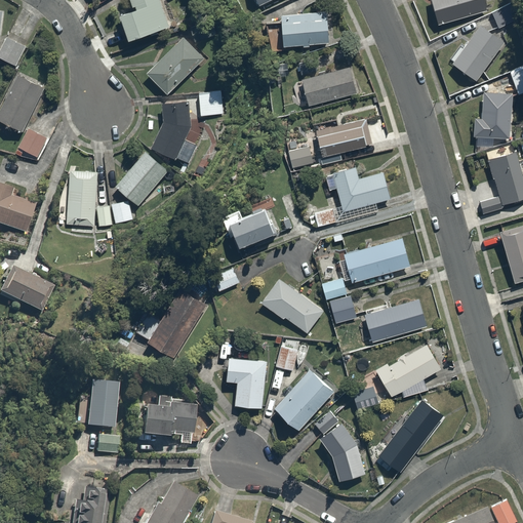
[(169,32),(160,0),(131,0),(135,11),(122,15),(130,43),(169,32)]
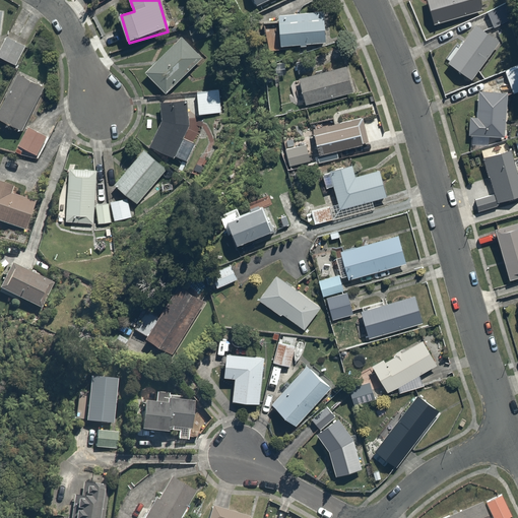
[(478,0),(428,0),(434,23),(481,12),(478,0)]
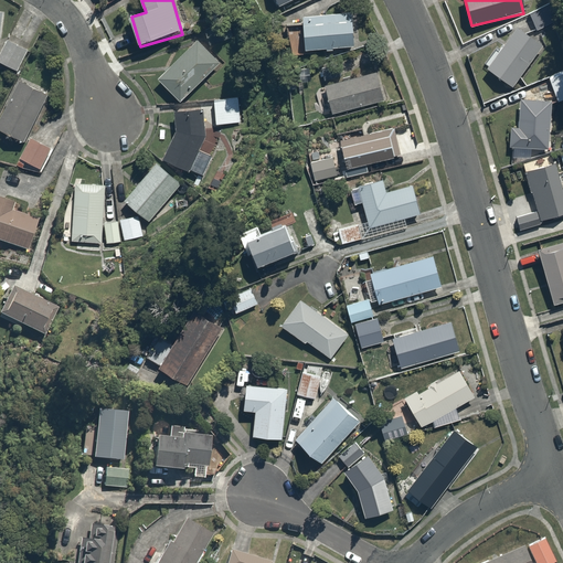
[(353,14),(314,16),(306,1),(291,8),(298,23),(286,24),(286,35),(306,34),(307,54),(354,52),(353,14)]
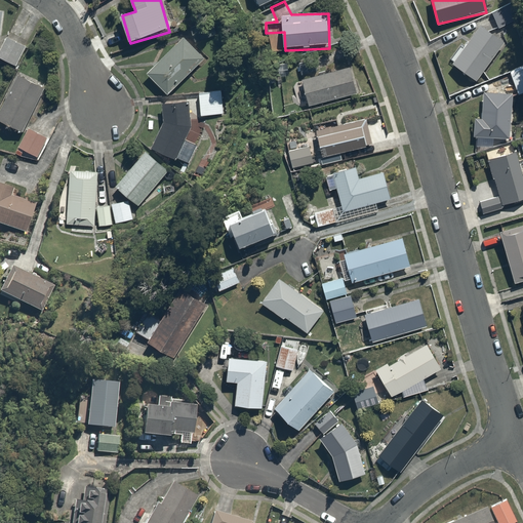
[(513,5),(492,13),(497,28),(519,19),(513,5)]
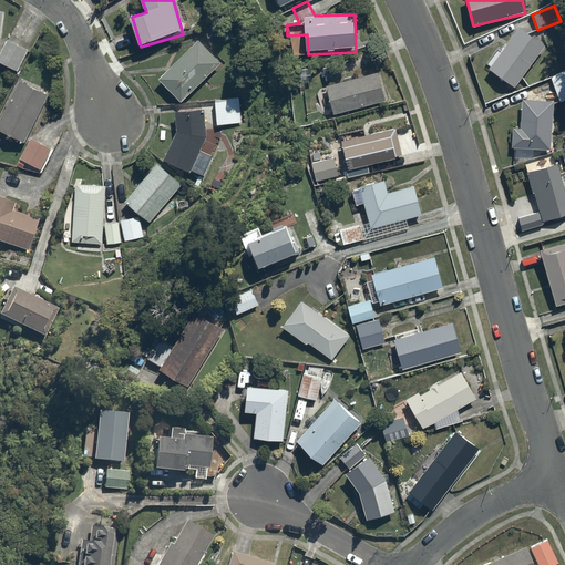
[(548,47),(522,24),(488,68),(514,90),(548,47)]
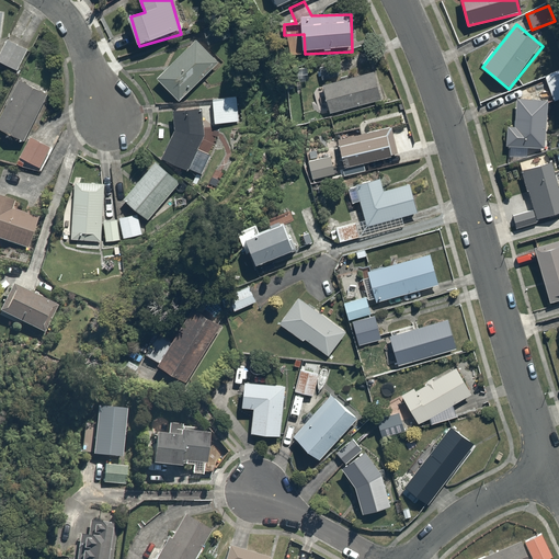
[(219,61),(195,38),(156,81),(180,103),(219,61)]
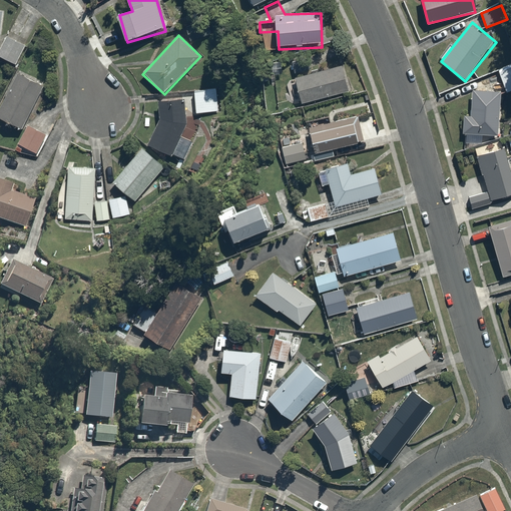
[(27,46),(5,36),(0,47),(0,58),(18,66),(27,46)]
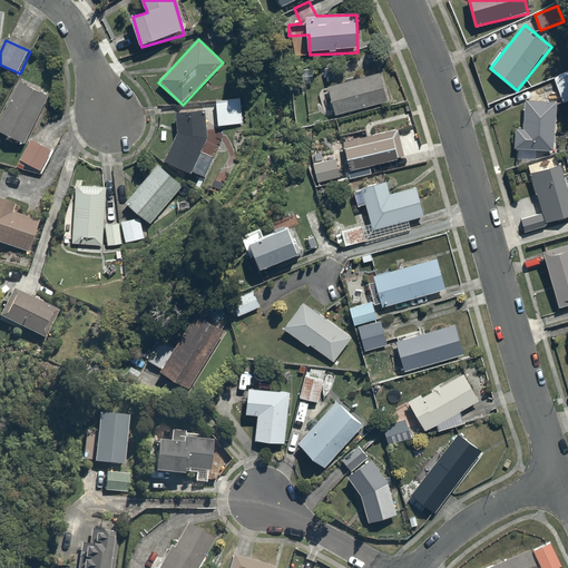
[(343,66),(323,70),(325,82),(345,78),(343,66)]
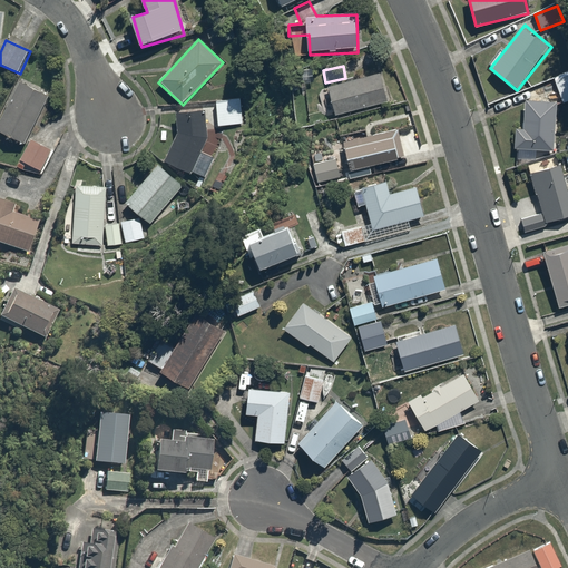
[(567,72),(551,78),(558,103),(567,98),(567,72)]
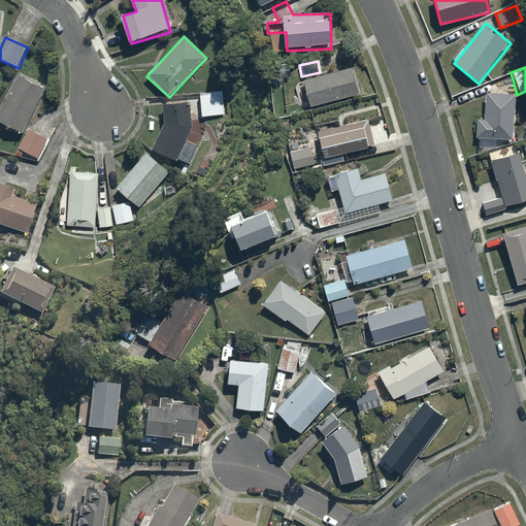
[(356,68),(302,79),(307,106),(361,96),(356,68)]
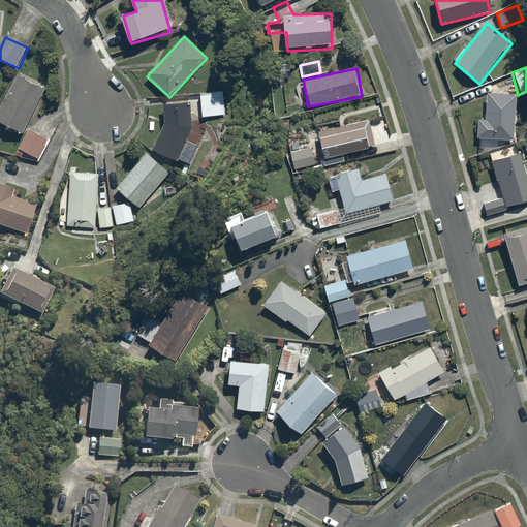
[(0,120),(22,132),(44,88),(20,75),(0,113),(0,120)]
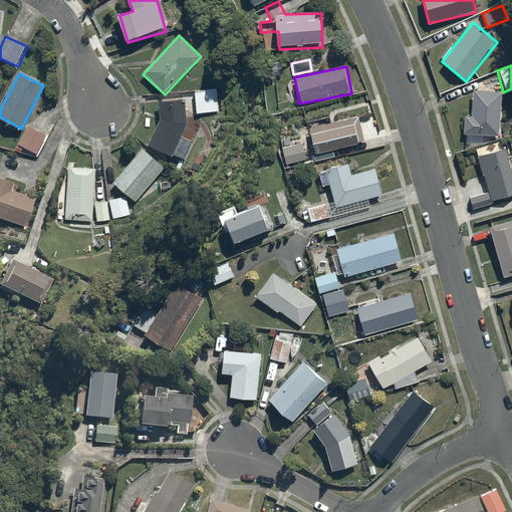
[(499,138),(500,88),(473,87),(472,116),(464,115),(464,137),(499,138)]
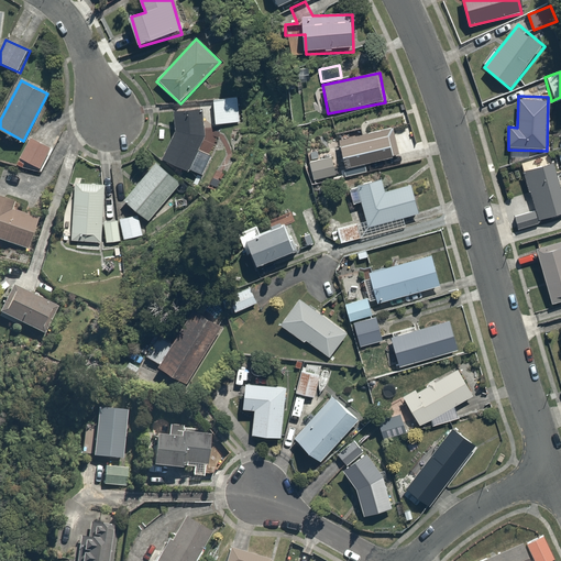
[(238,99),(213,99),(213,127),(238,127),(238,99)]
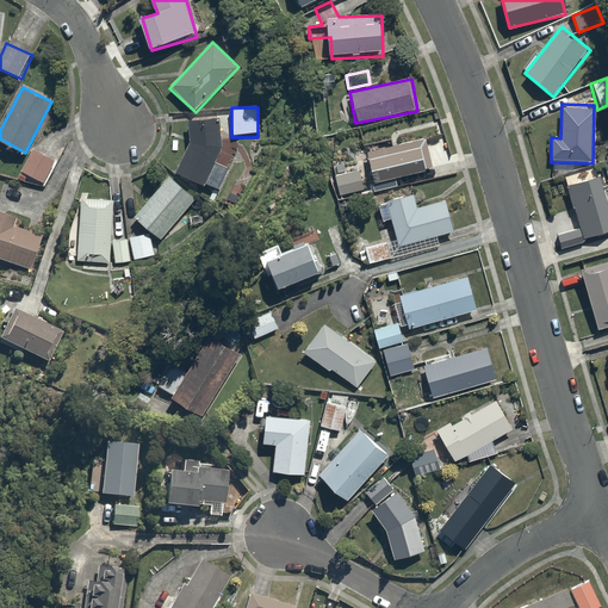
[(221,119),(187,122),(191,141),(175,172),(217,193),(230,168),(216,161),(224,144),(221,119)]
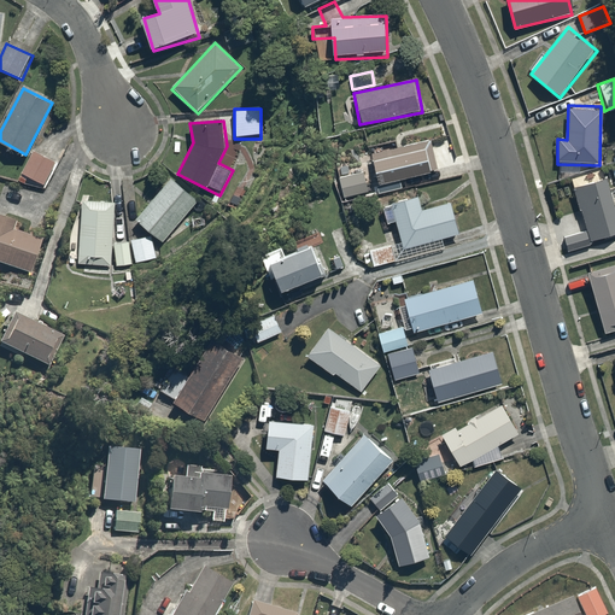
[(369,157),(376,188),(386,186),(387,193),(402,189),(400,183),(437,175),(429,144),(369,157)]
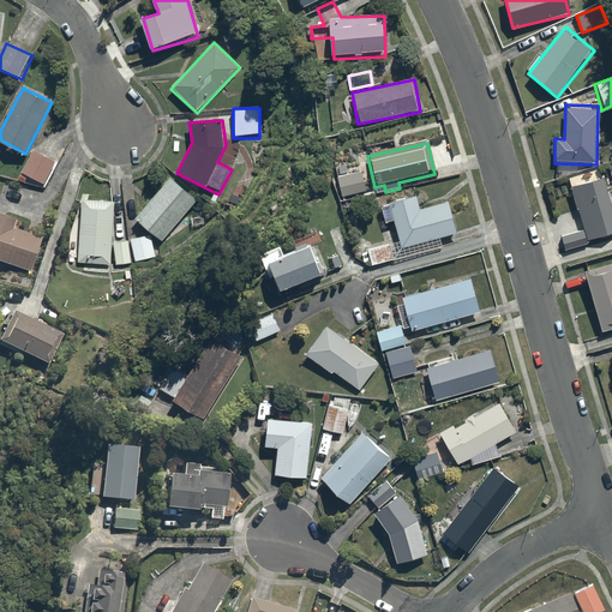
[(58,162),(35,149),(21,174),(43,187),(58,162)]
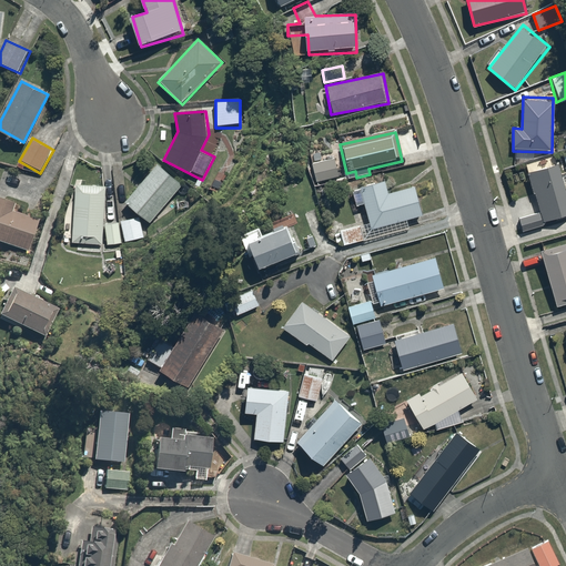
[(565,185),(557,154),(525,163),(538,213),(517,219),(522,233),(544,226),(544,223),(565,216),(565,185)]
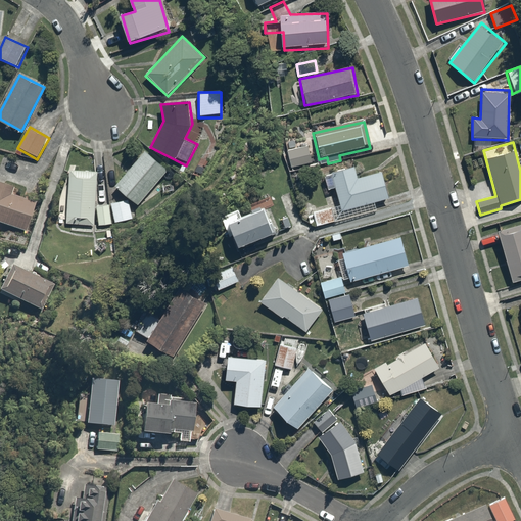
[(309,144),(286,150),(291,168),(314,161),(309,144)]
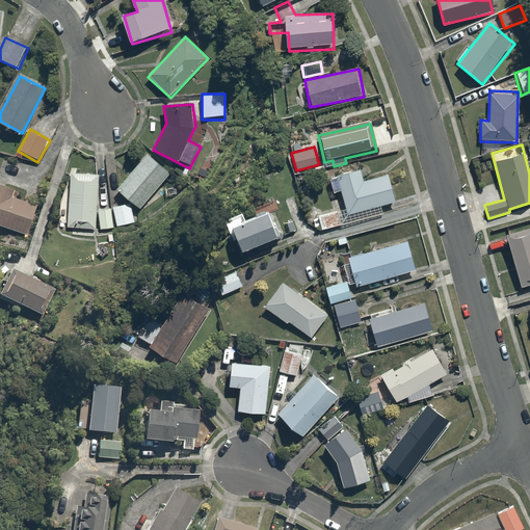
[(176,175),(150,152),(115,189),(141,212),(176,175)]
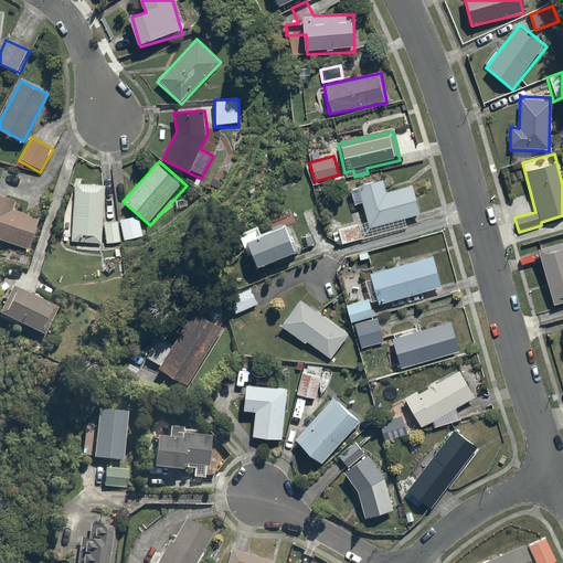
[(384,180),(351,188),(357,206),(364,205),(369,222),(338,230),(341,244),(406,227),(404,218),(417,214),(410,186),(388,191),(384,180)]
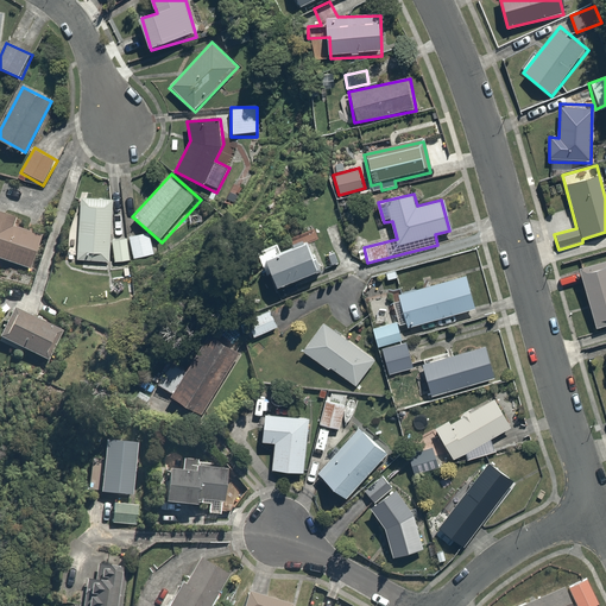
[(112,199),(80,197),(77,259),(109,260),(112,199)]
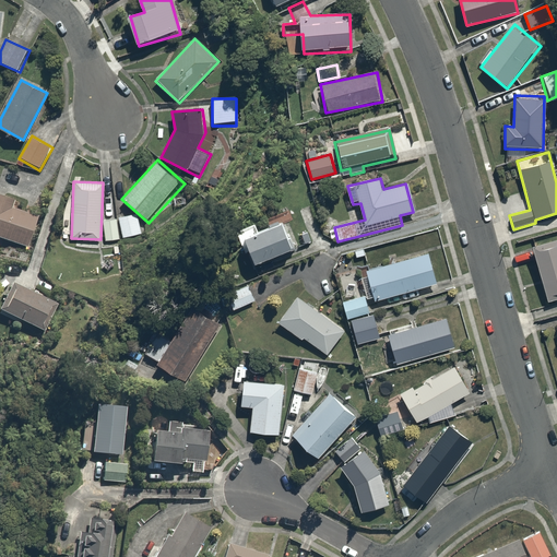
[(20,200),(0,193),(0,241),(25,249),(35,218),(15,212),(20,200)]
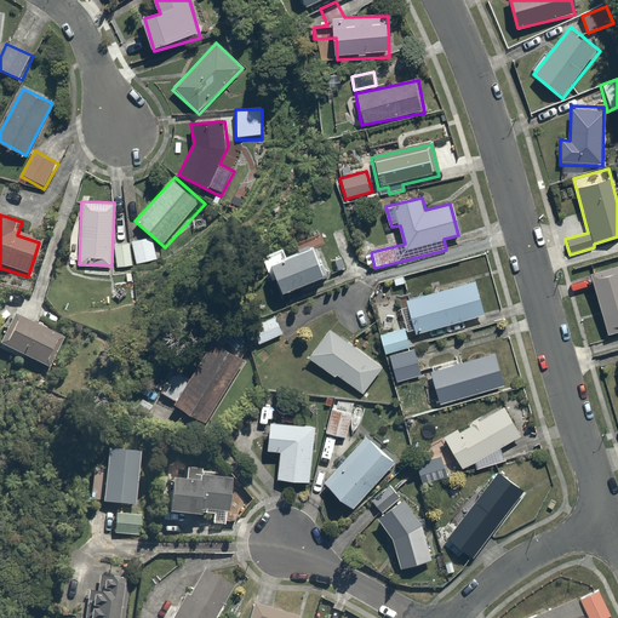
[(274,264),(284,292),(328,278),(314,235),(292,242),(297,257),(274,264)]
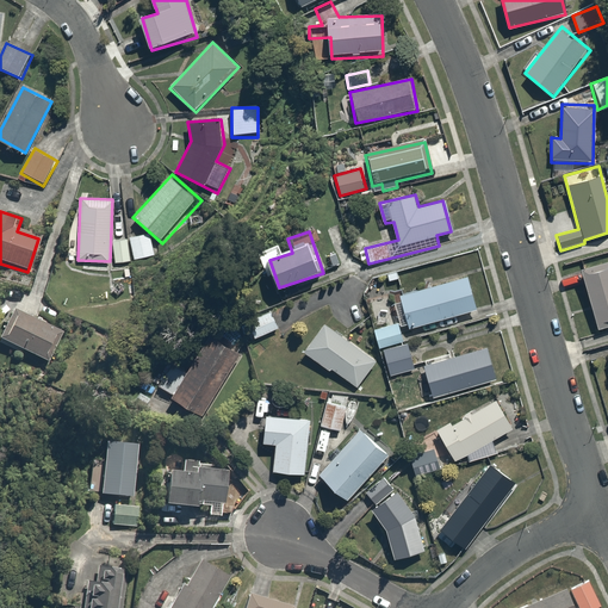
[(148,236),(131,239),(135,261),(152,259),(148,236)]
